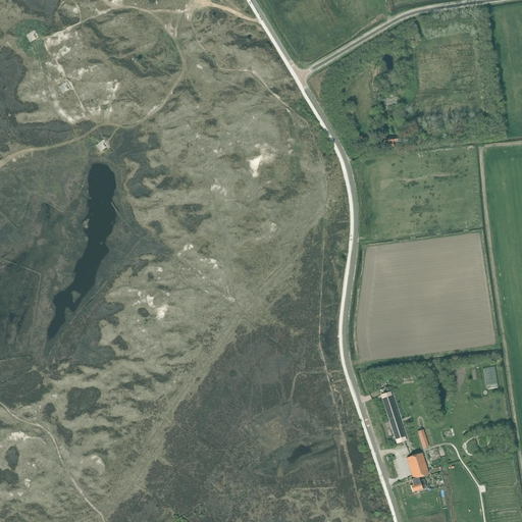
[(40,38),(36,31),(27,36),(31,43),(40,38)]
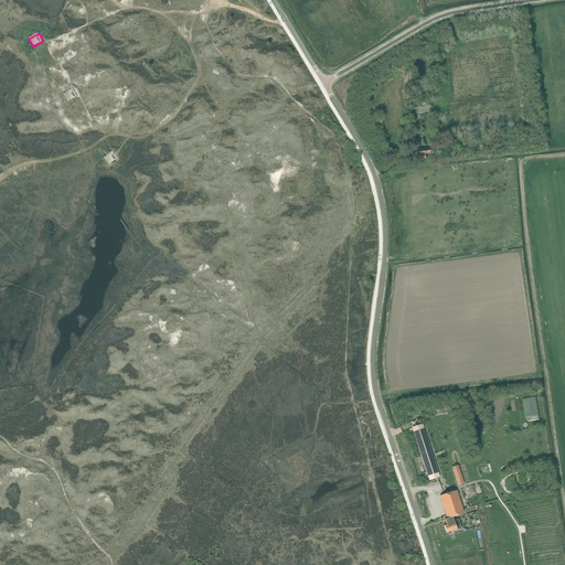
[(77,96),(73,88),(63,94),(68,102),(77,96)]
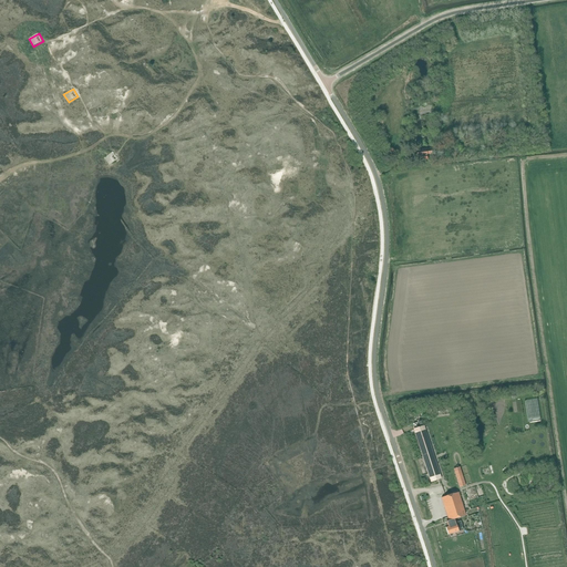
[(423,151),(419,151),(419,156),(422,156),(423,160),(429,160),(428,155),(429,155),(429,154),(433,154),(432,150),(428,150),(428,148),(423,150),(423,151)]
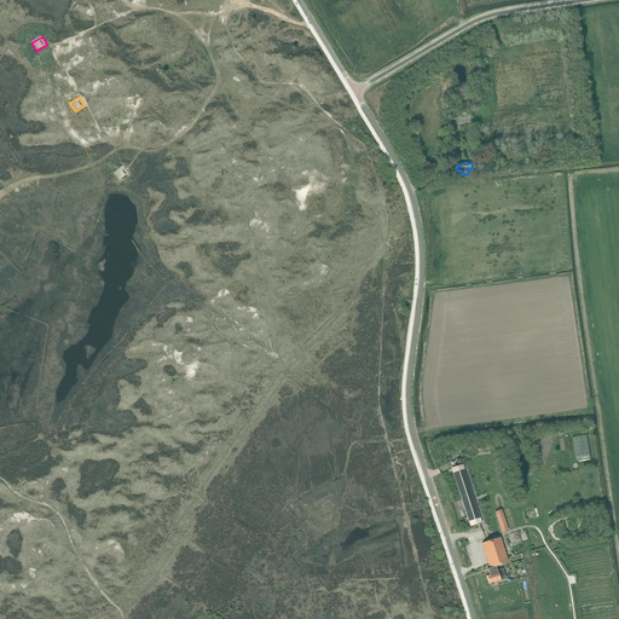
[(129,174),(123,166),(114,173),(120,181),(129,174)]
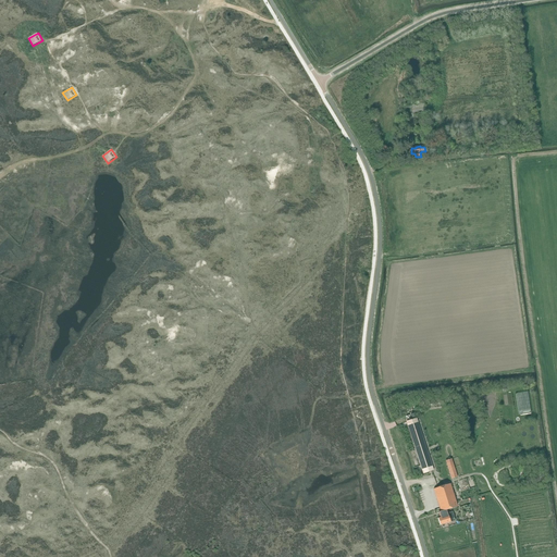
[(421,467),(423,473),(430,471),(433,470),(432,466),(424,443),(417,419),(407,422),(418,455),(421,467)]
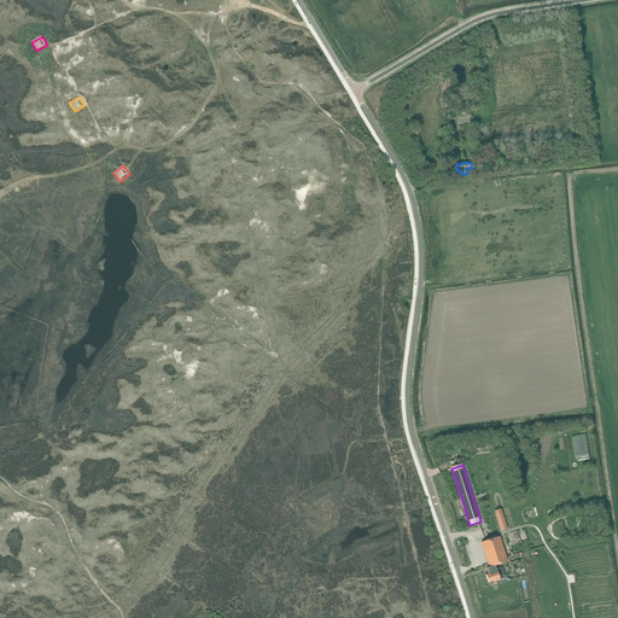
[(501,509),(495,512),(501,532),(505,531),(508,530),(501,509)]
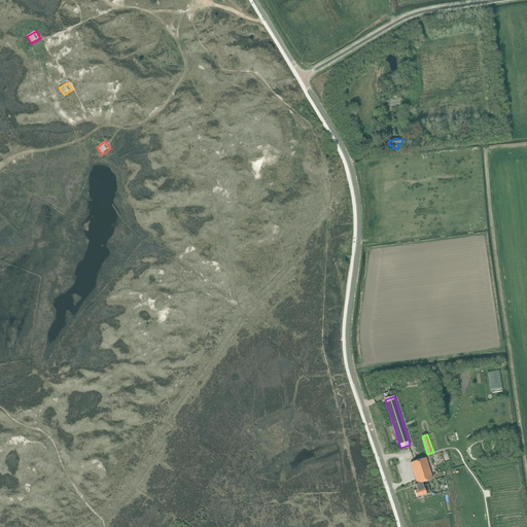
[(417,485),(419,484),(423,483),(433,480),(429,466),(426,458),(423,459),(411,462),(417,484),(417,485)]
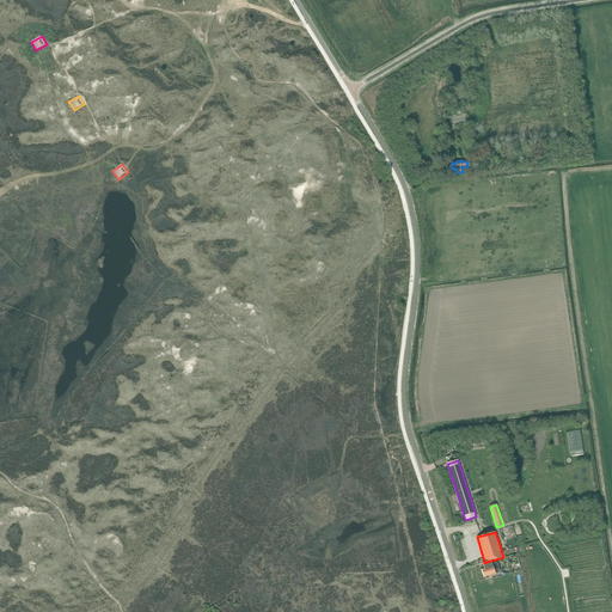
[(495,574),(491,561),(487,562),(484,563),(484,562),(482,563),(484,569),(482,570),(483,577),(495,574)]
